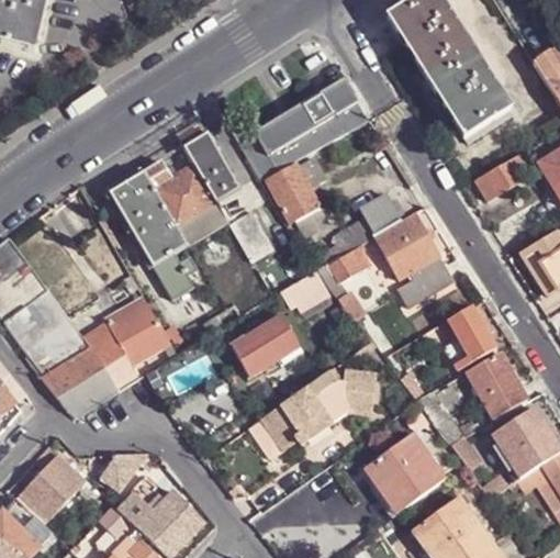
[(0,0),(0,41),(34,49),(45,0),(0,0)]
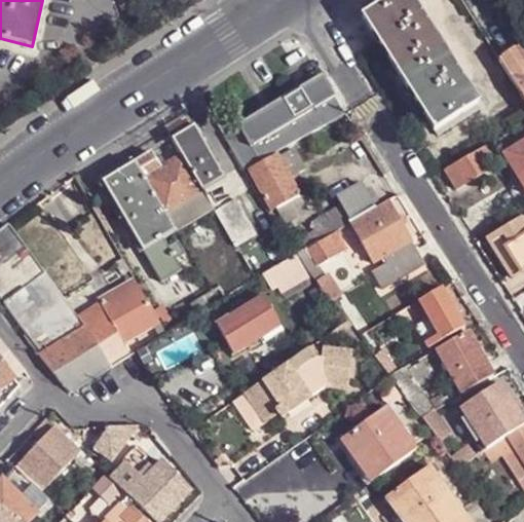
[(378,0),(360,11),(432,126),(474,98),(412,0),(378,0)]
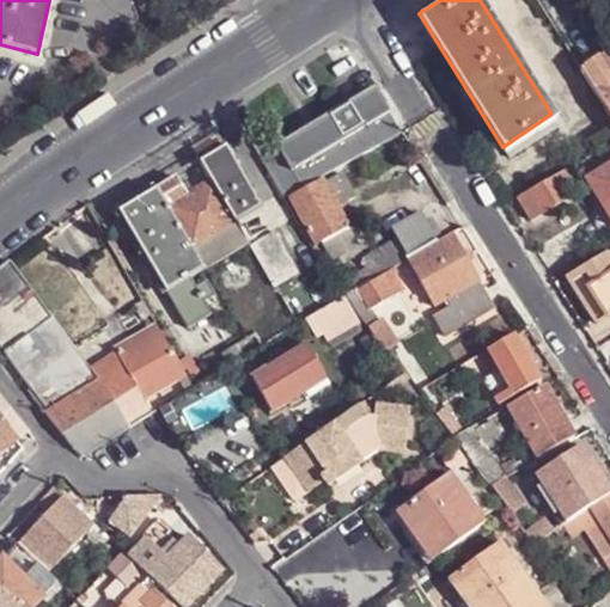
[(609,71),(598,51),(578,65),(609,114),(609,71)]
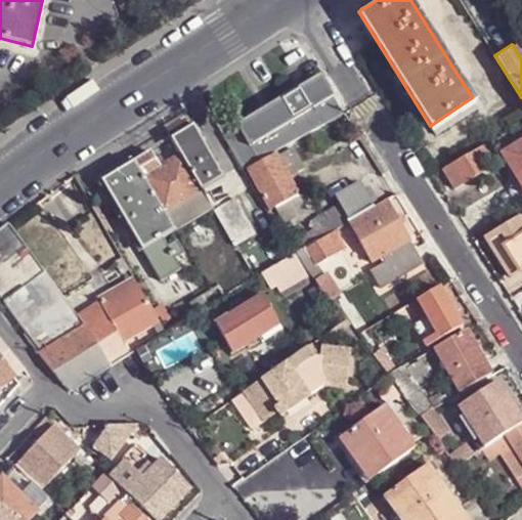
[(343,111),(321,76),(300,88),(320,123),(343,111)]
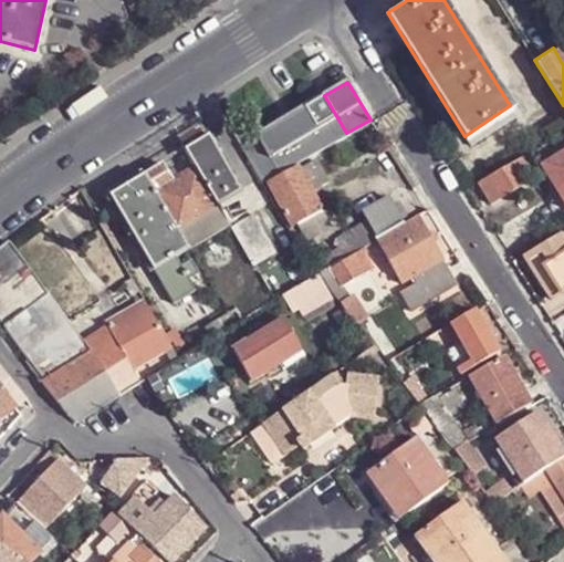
[(324,95),(241,143),(263,181),(346,133),(324,95)]
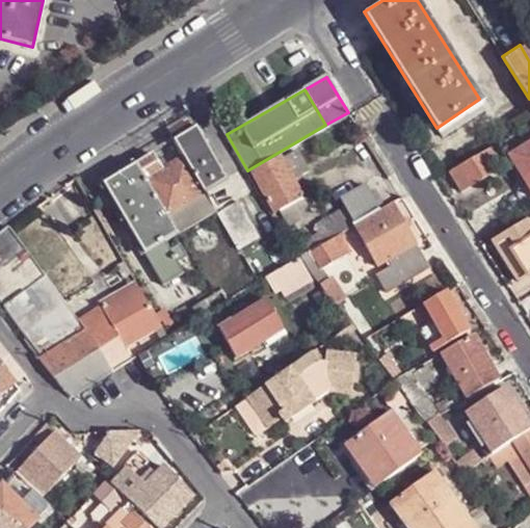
[(483,105),(479,99),(436,128),(440,132),(483,105)]
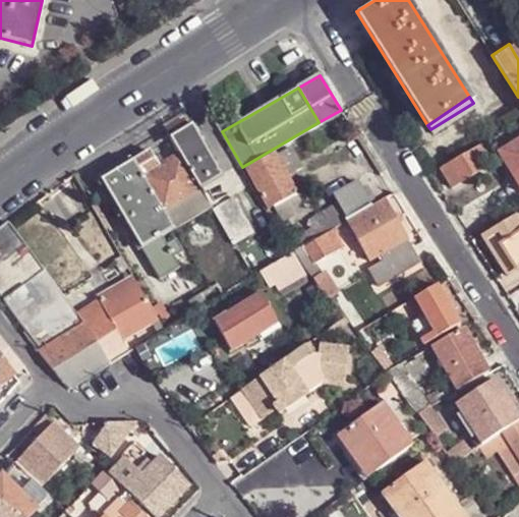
[(190,119),(168,131),(170,133),(192,121),(190,119)]
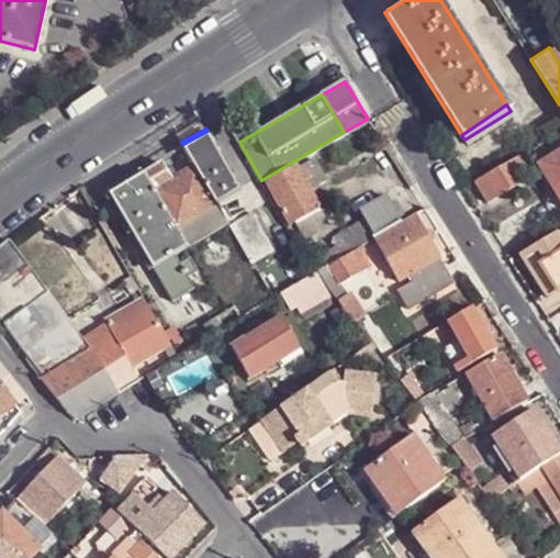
[(239,187),(208,131),(183,144),(194,163),(216,200),(239,187)]
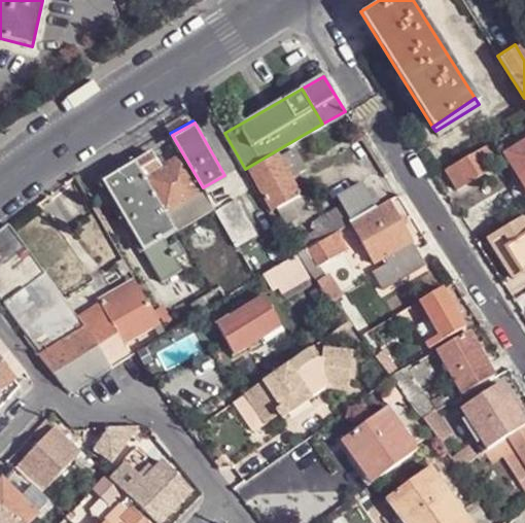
[(524,136),(516,142),(524,155),(518,161),(524,171),(524,136)]
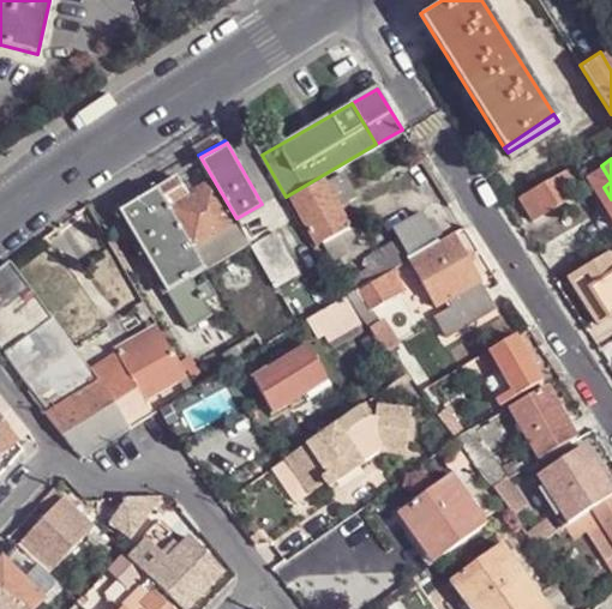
[(563,166),(571,179),(582,173),(574,160),(563,166)]
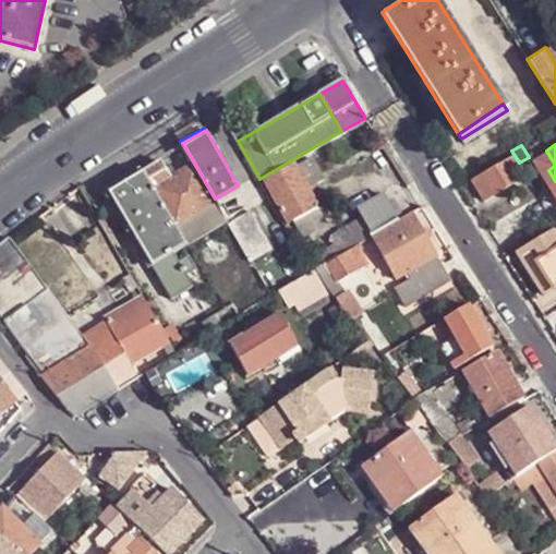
[(470,177),(482,196),(524,171),(519,163),(511,151),(470,177)]
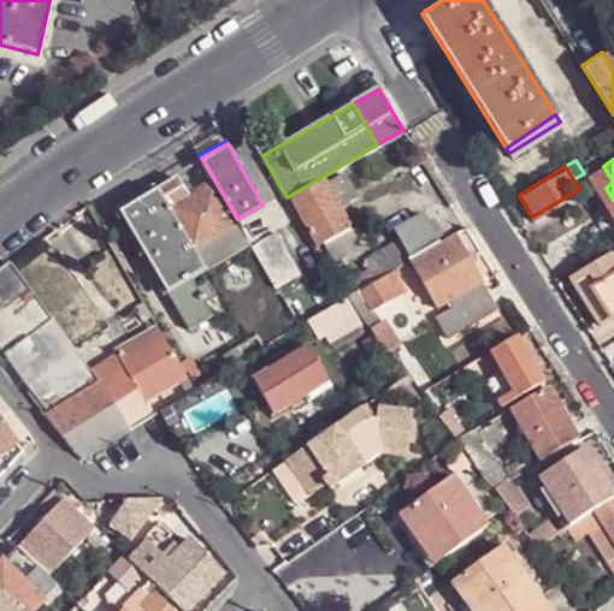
[(613,182),(603,166),(588,177),(613,219),(613,200),(606,188),(613,182)]
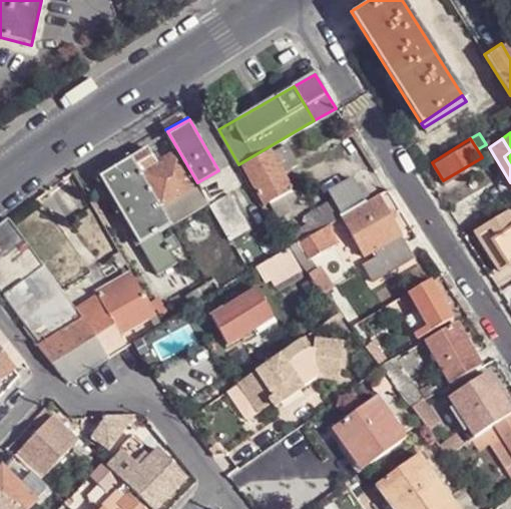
[(297,159),(285,139),(271,147),(284,167),(297,159)]
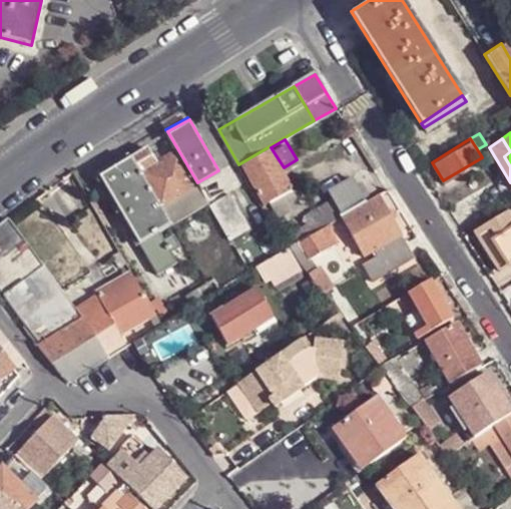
[(197,182),(177,148),(155,160),(146,144),(129,154),(160,205),(161,203),(197,182)]
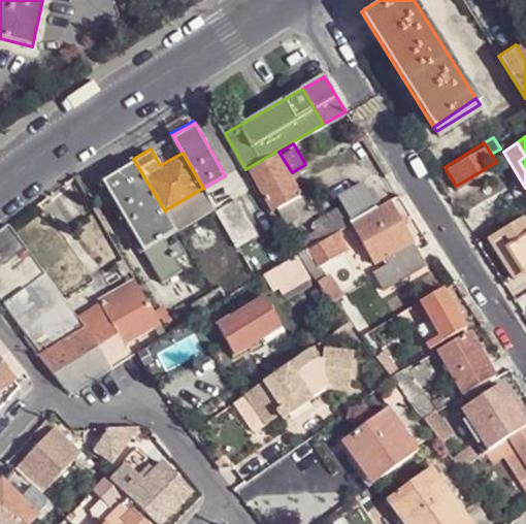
[(251,168),(273,208),(278,206),(303,193),(292,172),(278,152),(251,168)]
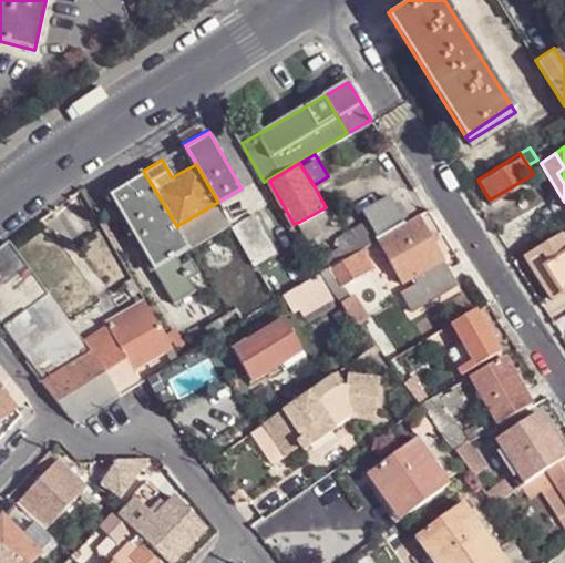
[(109,191),(153,266),(174,254),(189,245),(178,225),(177,227),(143,171),(109,191)]
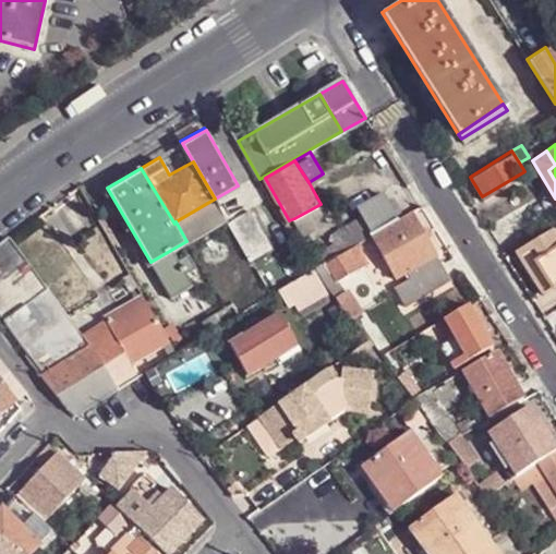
[(397,218),(383,192),(357,206),(361,214),(327,233),(331,241),(338,253),(352,245),(370,235),(397,218)]
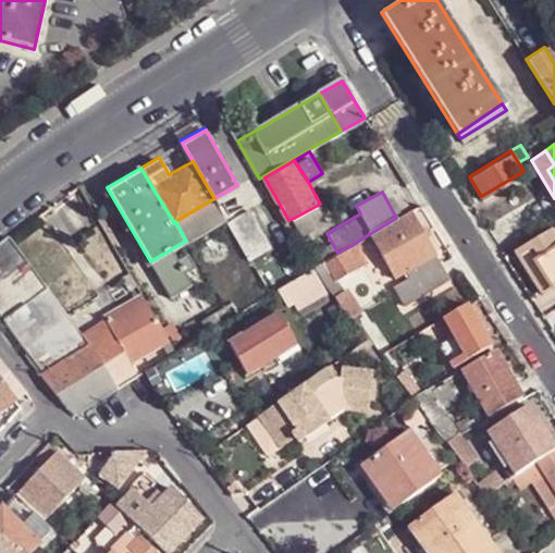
[(225,217),(214,198),(175,221),(186,241),(225,217)]
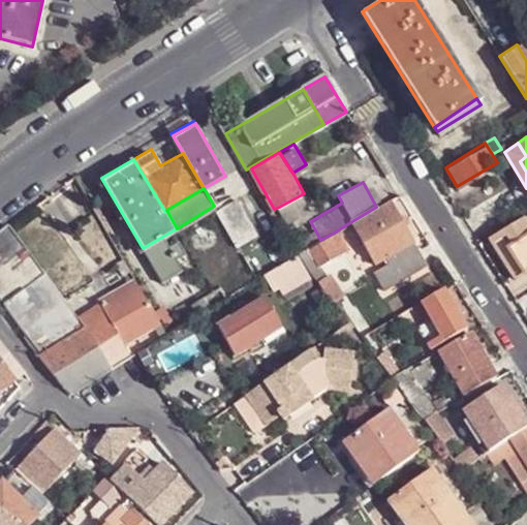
[(312,208),(304,193),(279,207),(288,221),(312,208)]
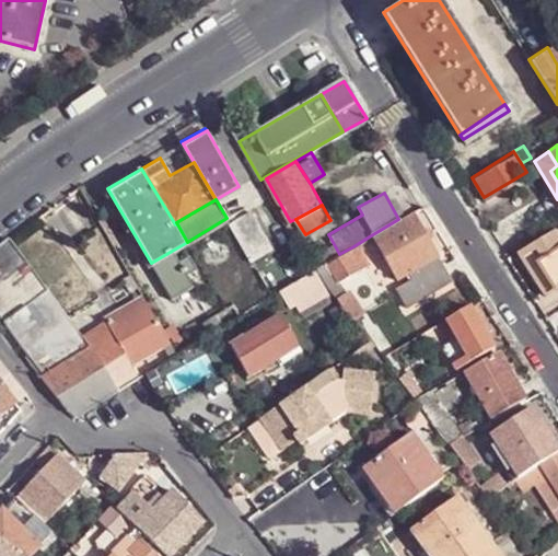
[(277,245),(252,208),(230,221),(255,259),(277,245)]
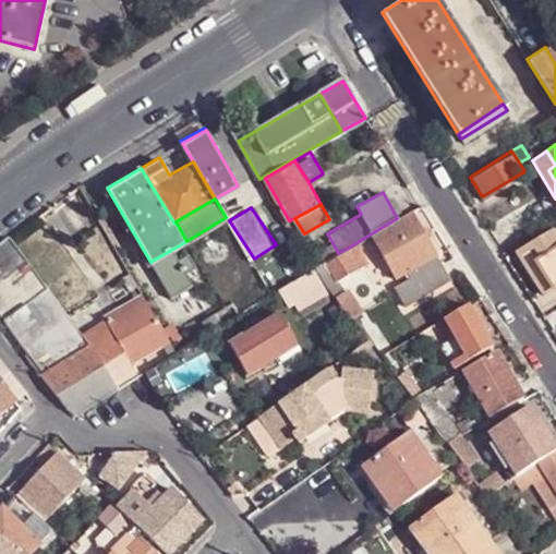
[(370,235),(396,279),(406,273),(436,255),(410,212),(397,218),(370,235)]
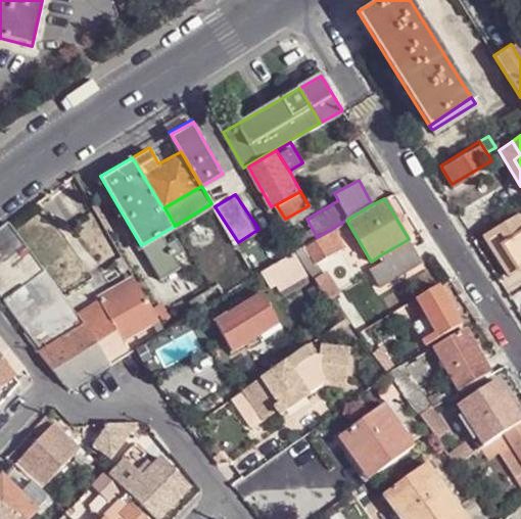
[(483,233),(508,274),(520,265),(520,224),(515,214),(483,233)]
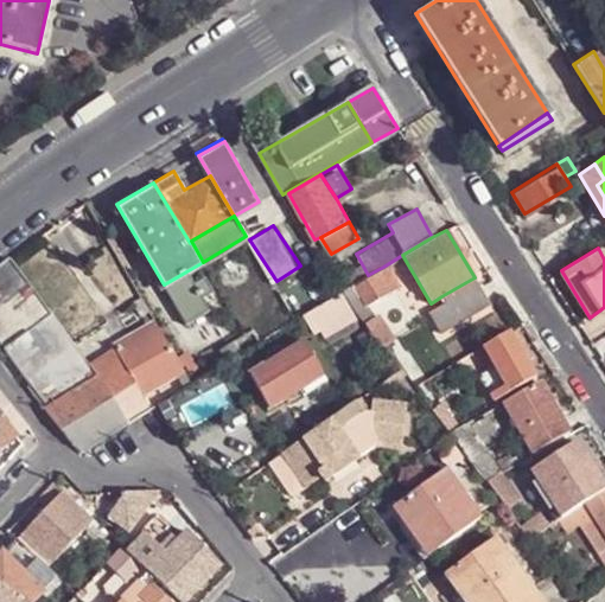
[(50,312),(7,255),(0,261),(0,343),(4,347),(29,328),(50,312)]
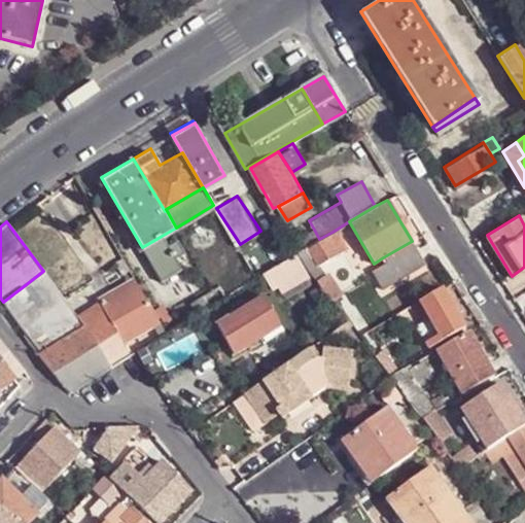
[(288,242),(295,253),(319,239),(313,228),(288,242)]
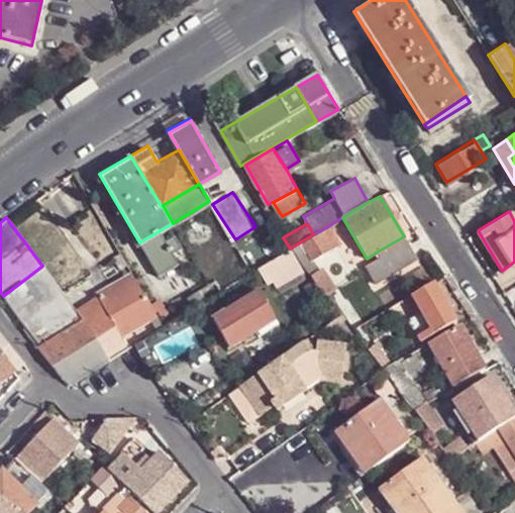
[(283,237),(277,226),(273,228),(277,235),(270,239),(267,232),(263,234),(277,257),(290,248),(283,237)]
